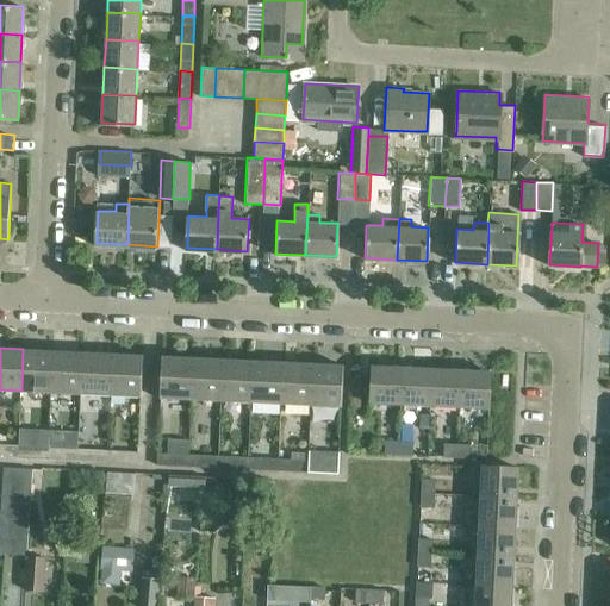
[(22,391),(51,392),(53,350),(23,349),(22,391)]
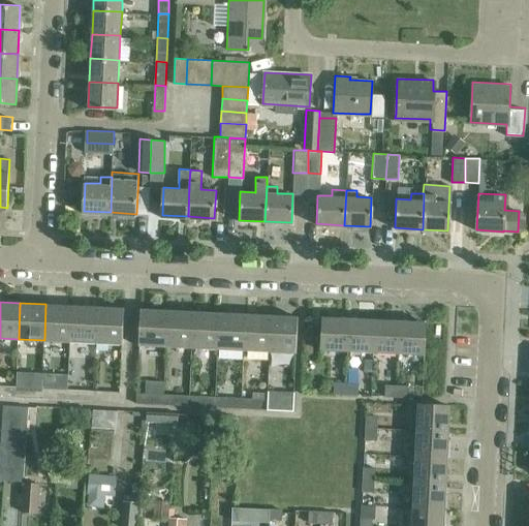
[(44,340),(70,341),(71,305),(45,304),(44,340)]
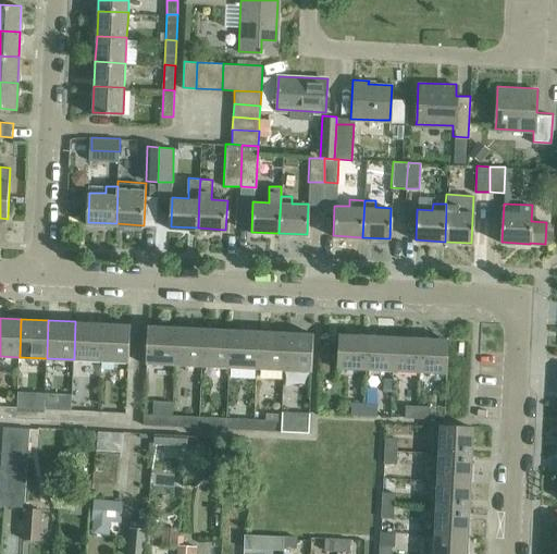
[(74,359),(101,360),(102,322),(75,321),(74,359)]
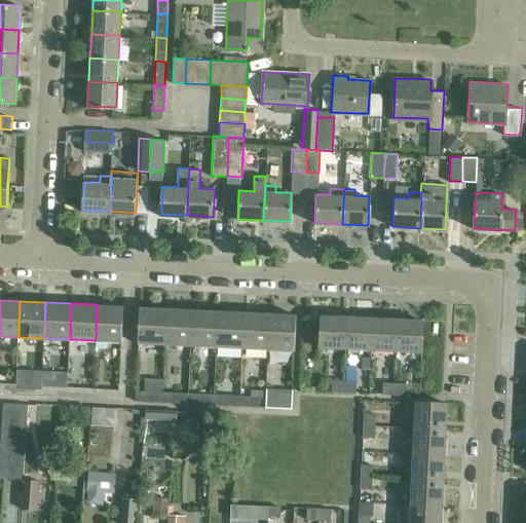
[(97,304),(96,340),(121,341),(123,306),(97,304)]
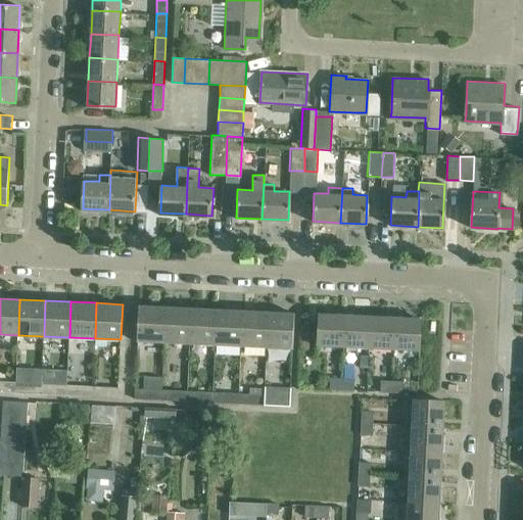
[(139,340),(163,341),(165,306),(141,305),(139,340)]
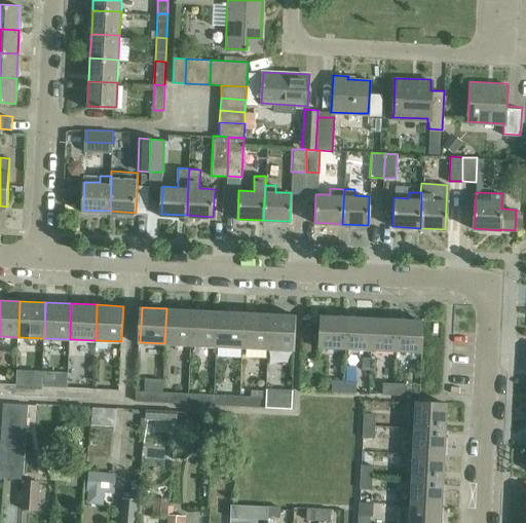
[(164,343),(190,344),(192,309),(166,308),(164,343)]
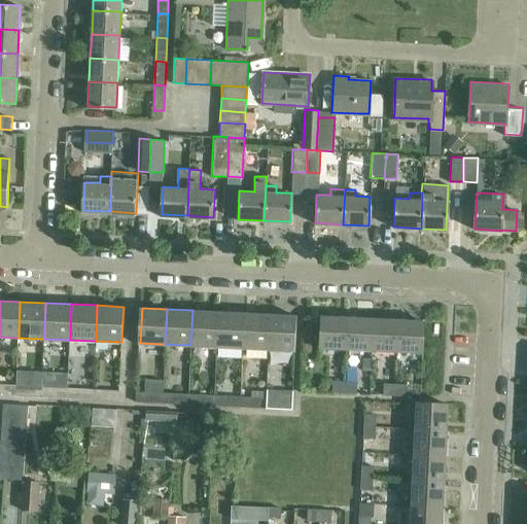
[(190,345),(216,347),(217,311),(192,310),(190,345)]
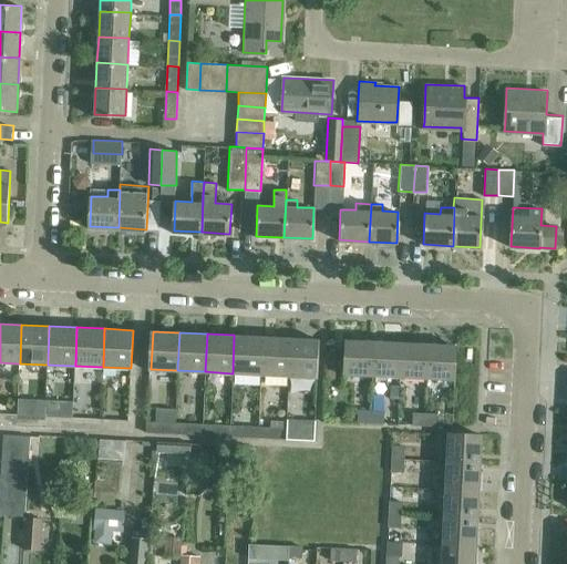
[(233,373),(260,375),(263,336),(234,335),(233,373)]
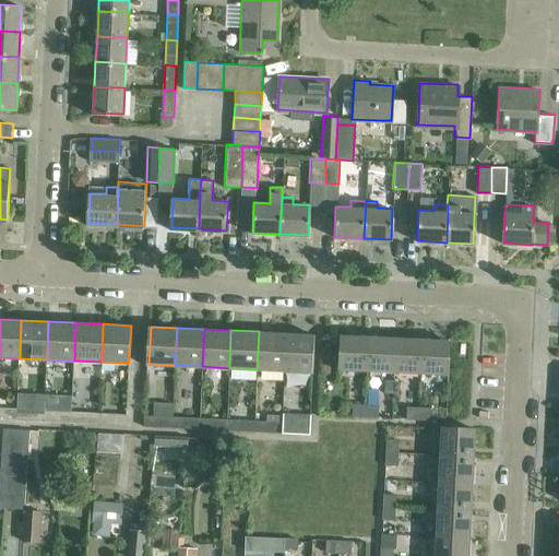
[(257,369),(284,370),(286,332),(259,331),(257,369)]
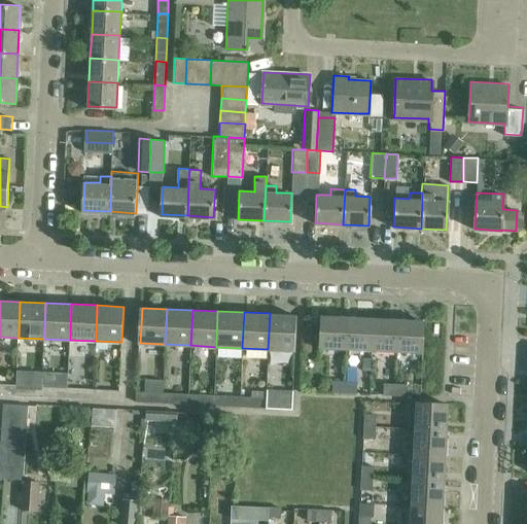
[(270,313),(268,349),(294,350),(295,315),(270,313)]
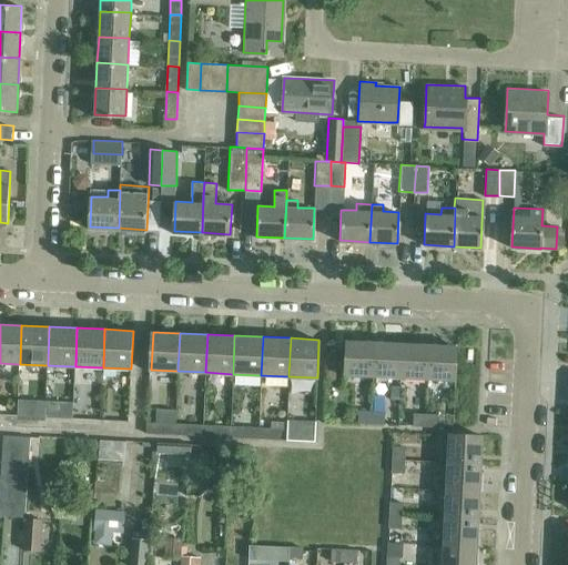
[(344,375),(373,376),(374,342),(346,341),(344,375)]
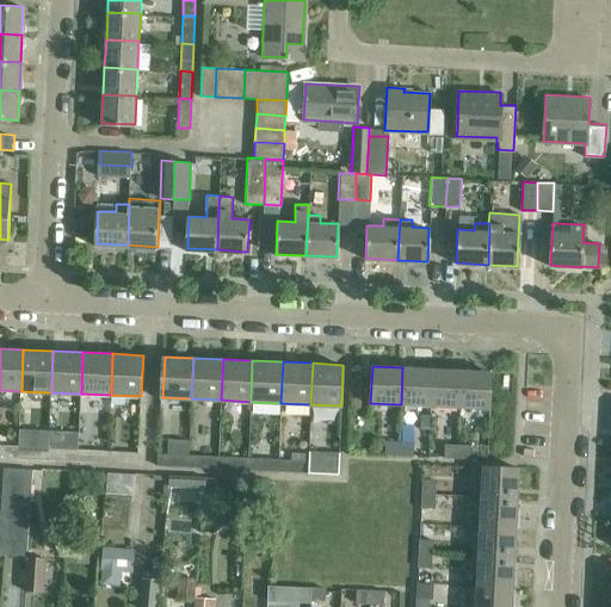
[(401,404),(430,406),(432,369),(402,367),(401,404)]
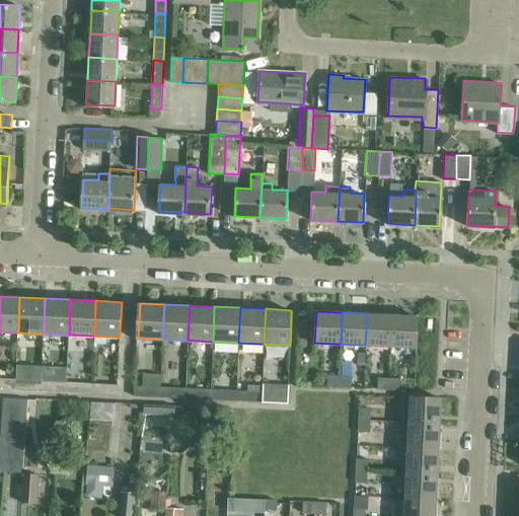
[(365,345),(391,346),(392,314),(367,313),(365,345)]
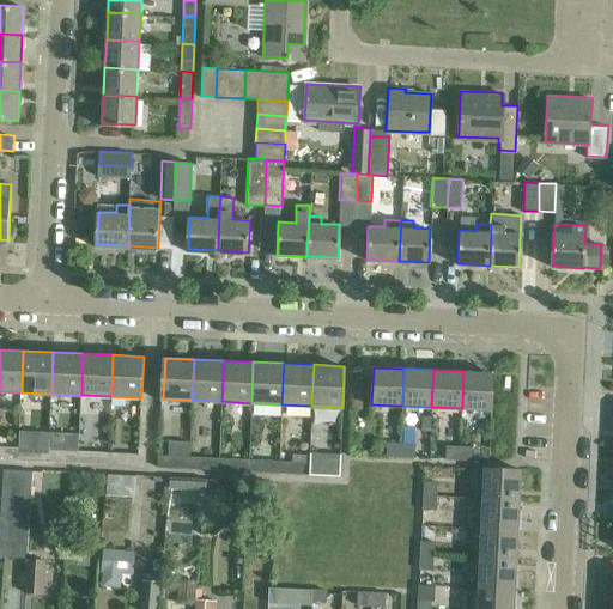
[(463,371),(462,408),(492,409),(493,372),(463,371)]
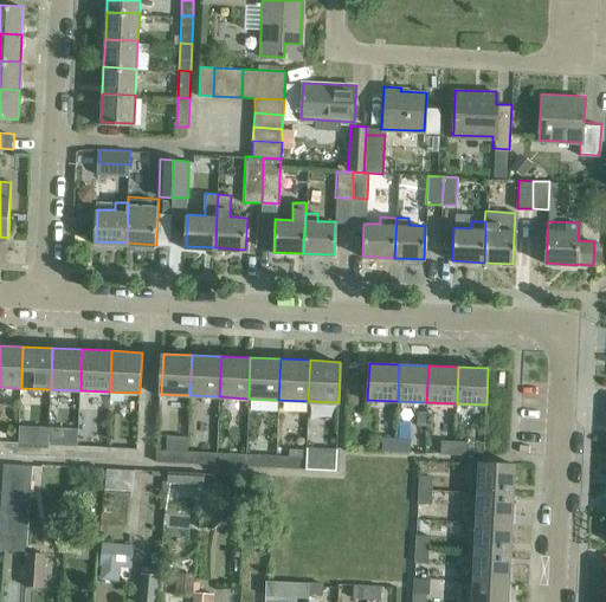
[(156,460),(186,463),(187,451),(187,438),(166,437),(165,450),(156,448),(156,460)]
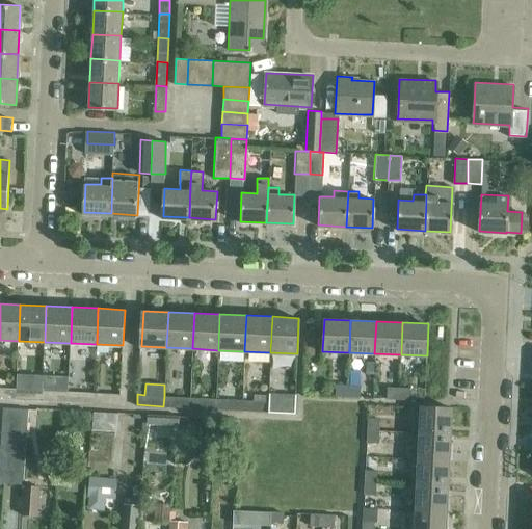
[(336,395),(347,396),(348,385),(336,384),(336,395)]
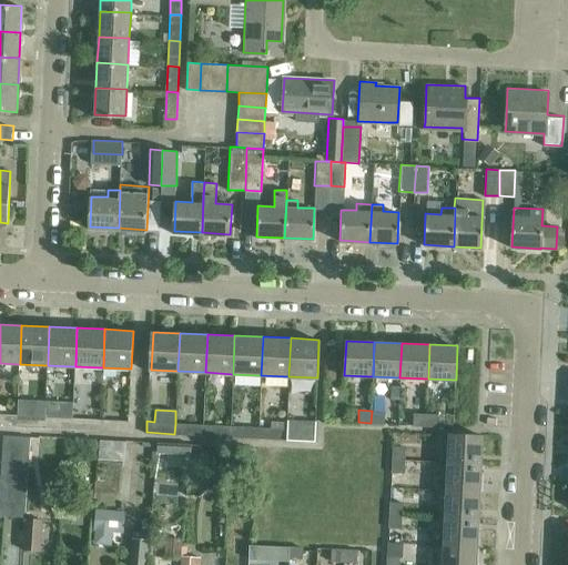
[(372,411),(371,423),(384,423),(385,411),(372,411)]
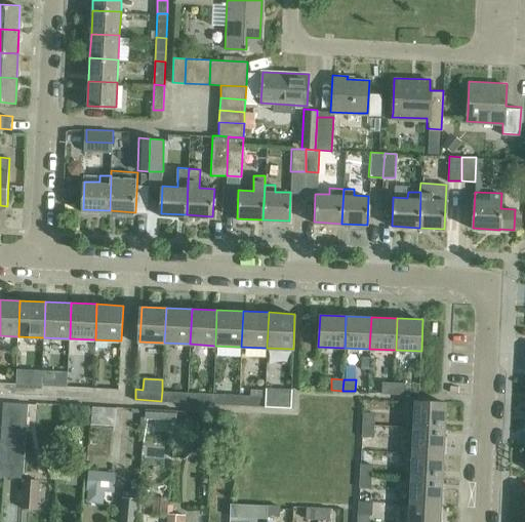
[(381,392),(394,393),(395,380),(382,379),(381,392)]
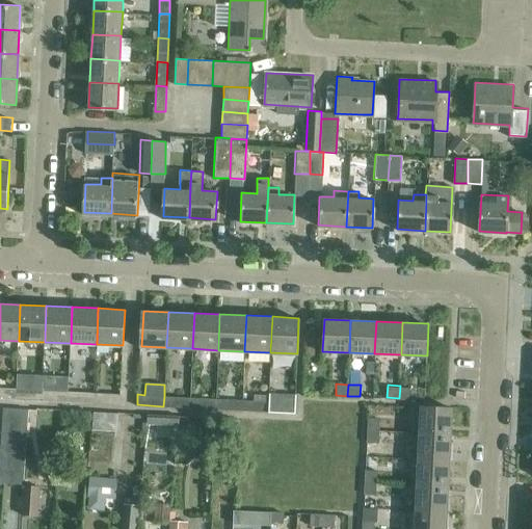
[(399,398),(411,398),(413,387),(400,386),(399,398)]
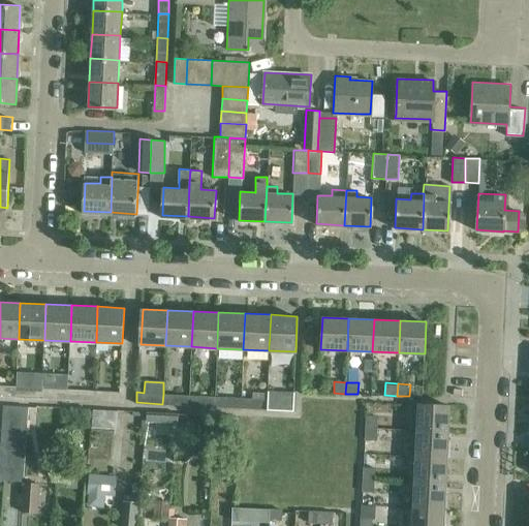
[(0,395),(16,396),(16,385),(0,384),(0,395)]
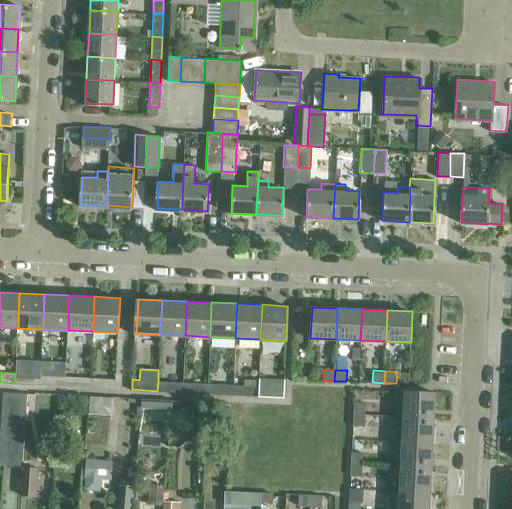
[(15,383),(40,385),(40,375),(15,373),(15,383)]
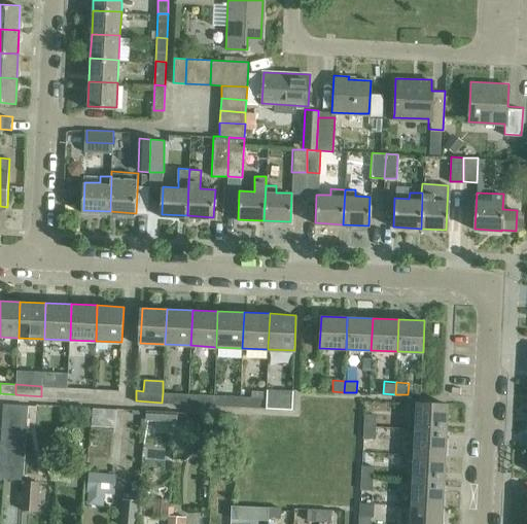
[(41,396),(67,397),(67,387),(41,386),(41,396)]
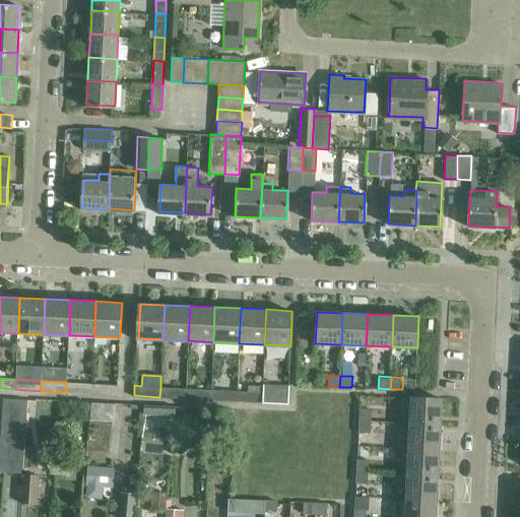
[(66,382),(66,392),(91,393),(92,383),(66,382)]
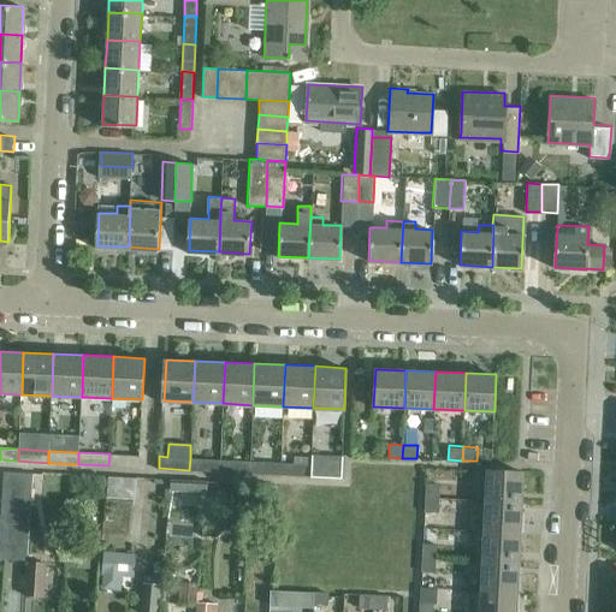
[(110,453),(108,465),(138,468),(140,456),(110,453)]
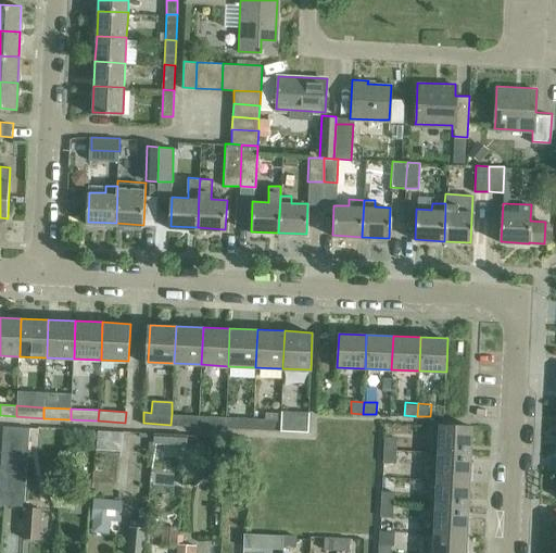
[(253,428),(280,430),(280,419),(278,419),(279,412),(265,412),(265,418),(253,417),(253,428)]
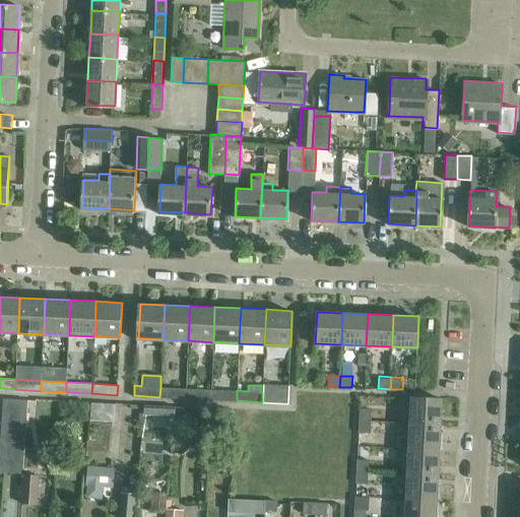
[(159,397),(186,398),(186,388),(160,387),(159,397)]
